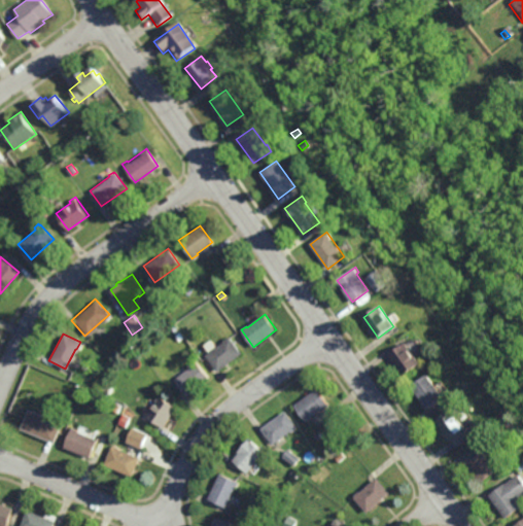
[(217,372),(206,355),(224,342),(223,341),(230,337),(243,353),(217,372)]
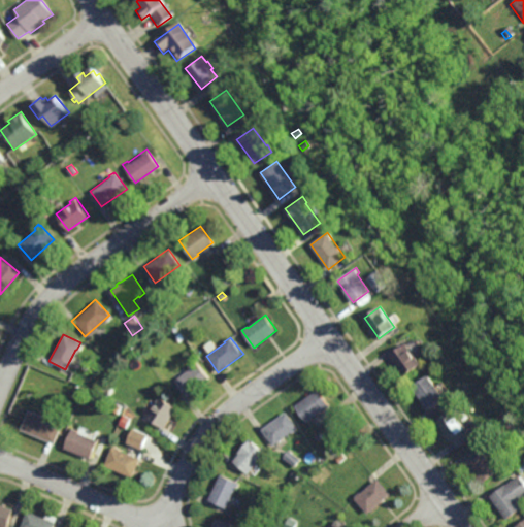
[(404,376),(390,355),(406,343),(421,365),(404,376)]
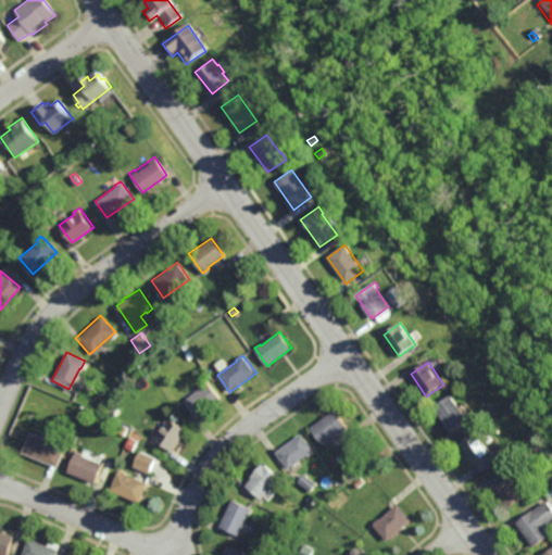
[(154,375),(149,367),(155,363),(161,370),(154,375)]
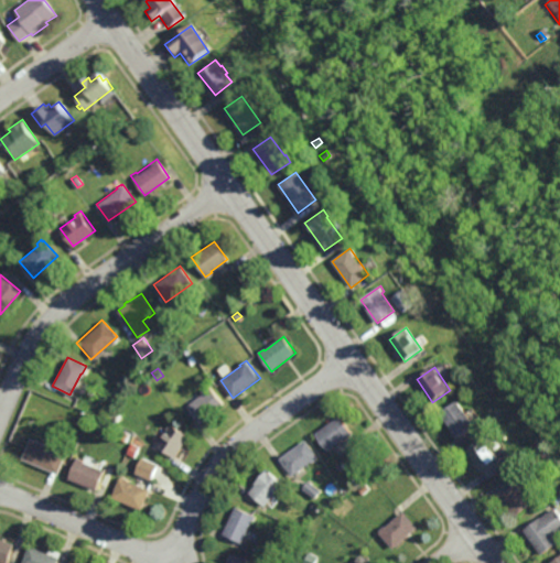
[(119,386),(114,379),(120,374),(126,379),(119,386)]
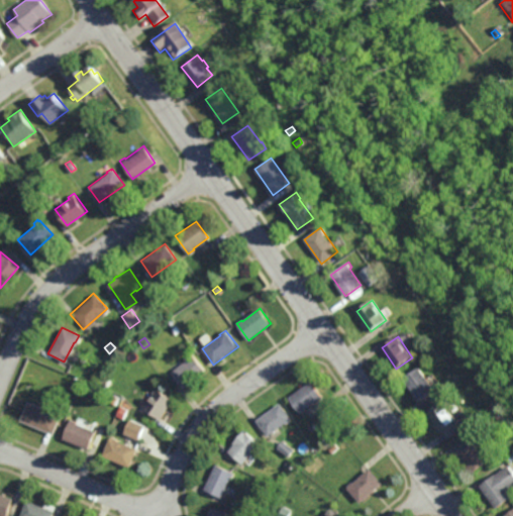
[(183,388),(171,373),(188,359),(187,358),(192,354),(205,371),(183,388)]
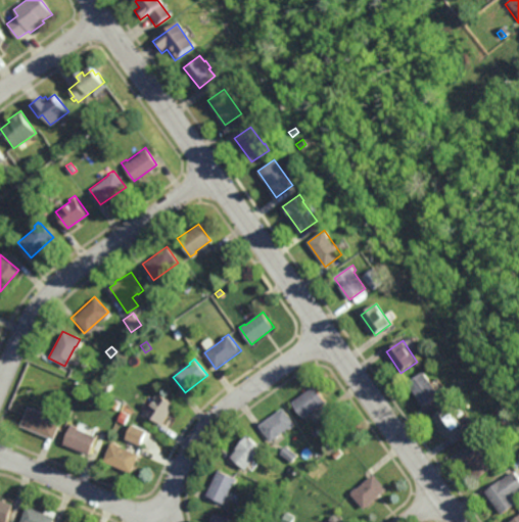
[(425,408),(408,384),(424,372),(441,395),(425,408)]
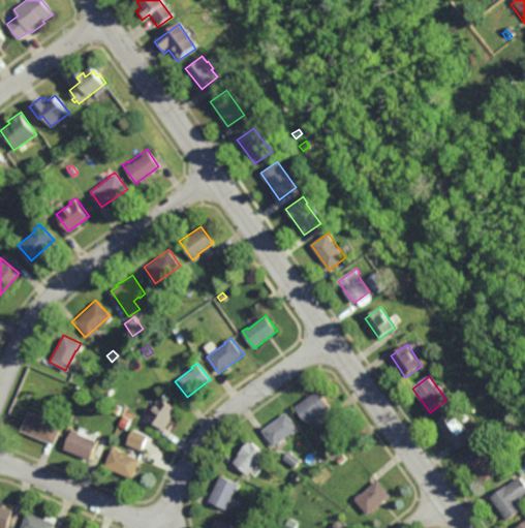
[(106,395),(100,392),(104,384),(111,389),(106,395)]
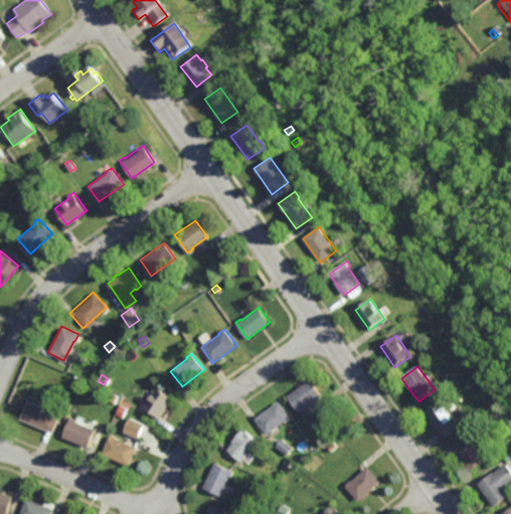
[(299,413),(287,397),(310,380),(321,395),(303,408),(303,409),(299,413)]
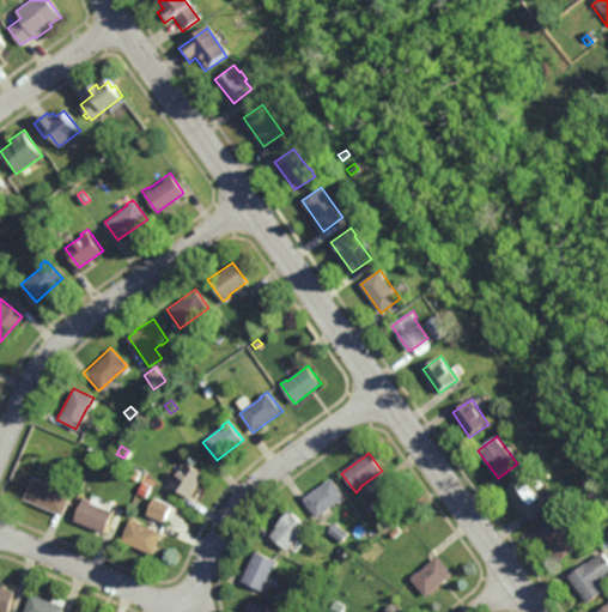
[(188,498),(168,485),(180,467),(177,466),(181,460),(204,474),(188,498)]
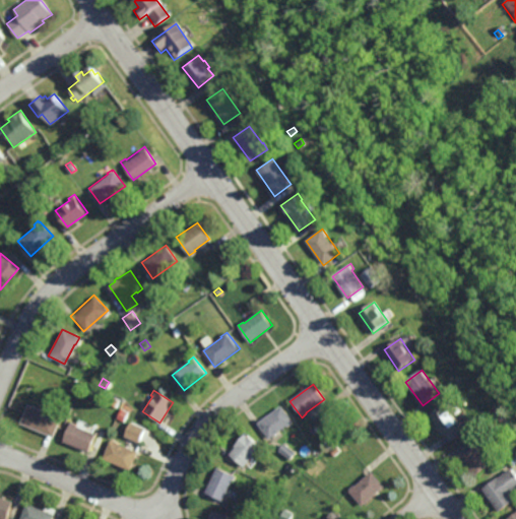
[(115,406),(109,404),(111,396),(118,399),(115,406)]
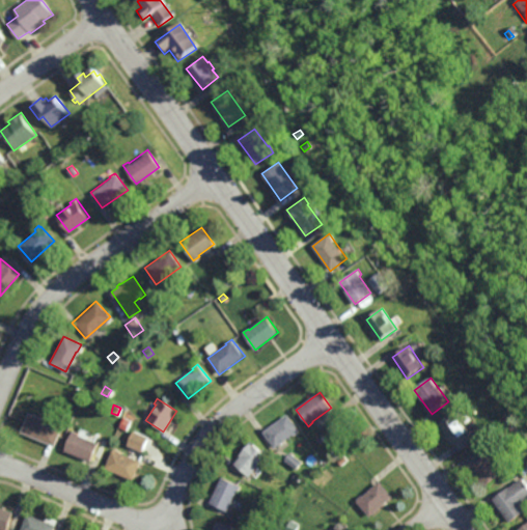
[(462,451),(456,443),(454,444),(440,423),(456,412),(477,441),(462,451)]
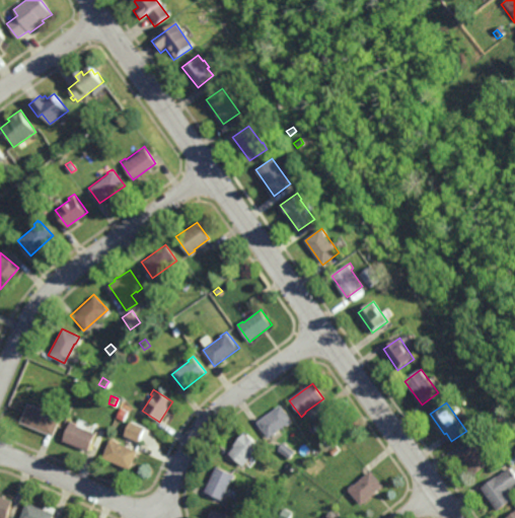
[(52,437),(18,423),(26,403),(60,418),(52,437)]
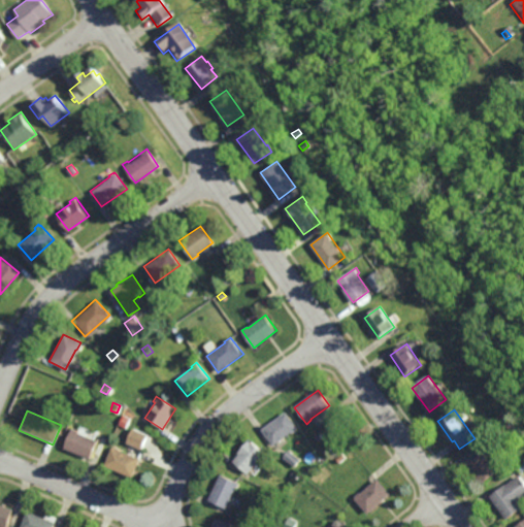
[(293,434),(291,433),(272,447),(261,431),(287,413),(298,428),(296,430),(297,431),(293,434)]
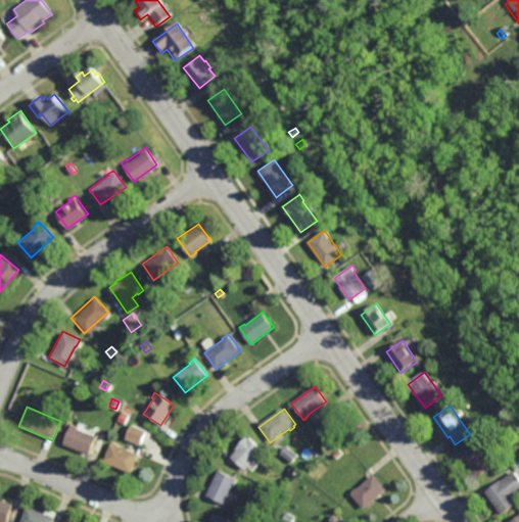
[(87,456),(61,444),(69,425),(75,427),(74,428),(95,437),(87,456)]
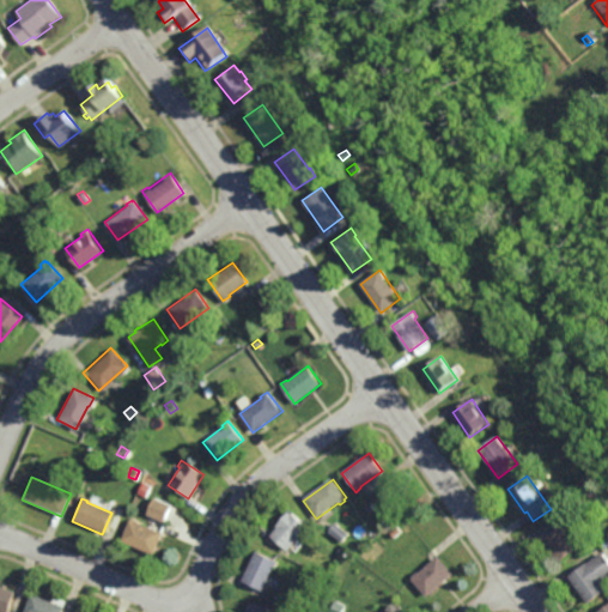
[(163,522),(145,514),(152,498),(170,506),(163,522)]
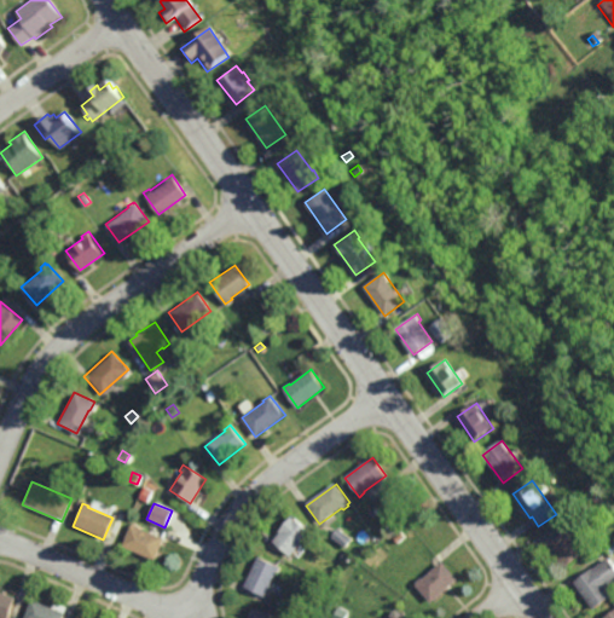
[(371,518),(368,513),(374,508),(377,513),(371,518)]
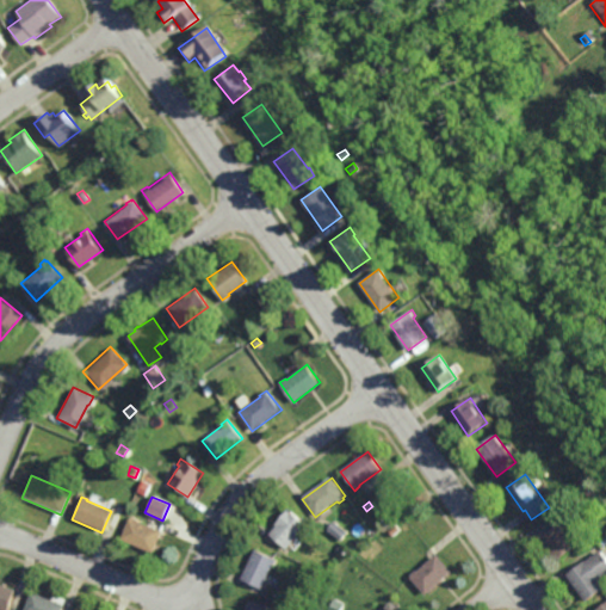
[(308,525),(285,550),(267,535),(274,527),(273,525),(278,519),(278,521),(289,509),(294,512),(292,512),(308,525)]
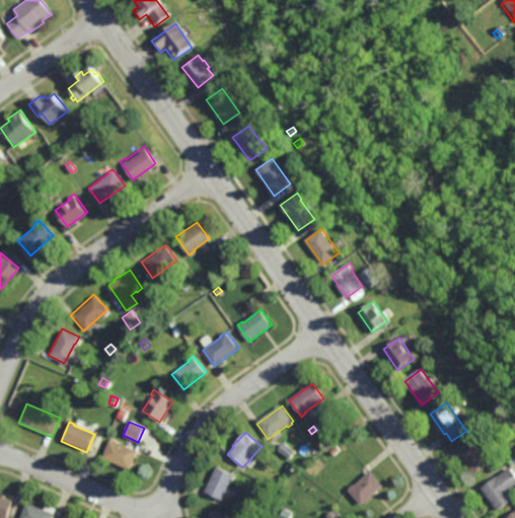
[(128,470),(100,458),(108,439),(116,442),(115,443),(136,452),(128,470)]
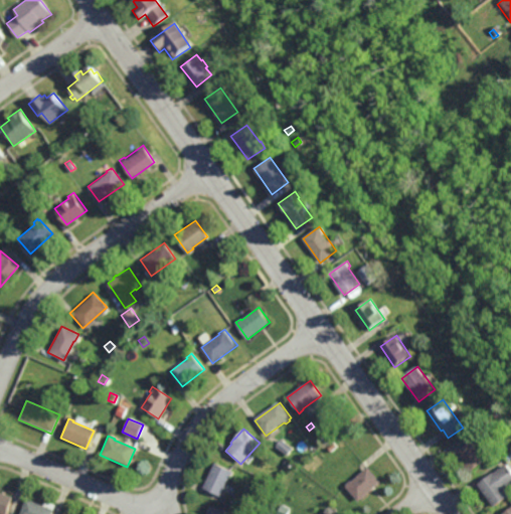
[(340,448),(334,441),(338,437),(343,443),(341,444),(343,446),(340,448)]
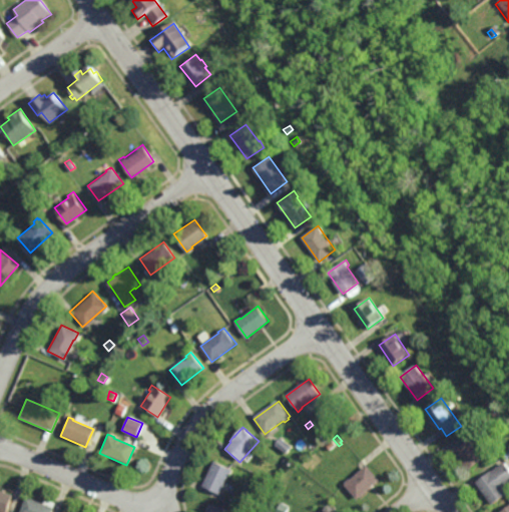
[(286,454),(275,445),(281,438),(292,446),(286,454)]
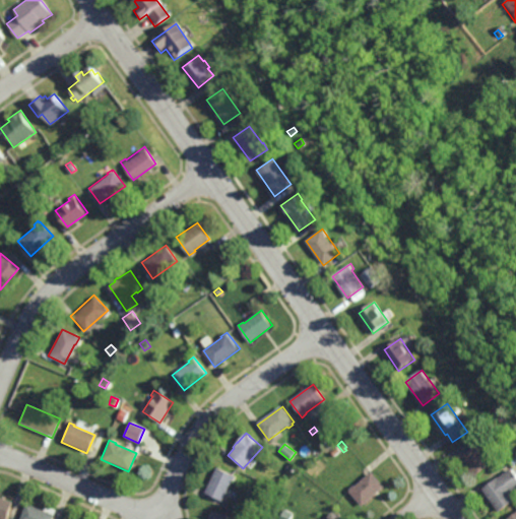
[(473,476),(458,455),(474,444),(490,465),(473,476)]
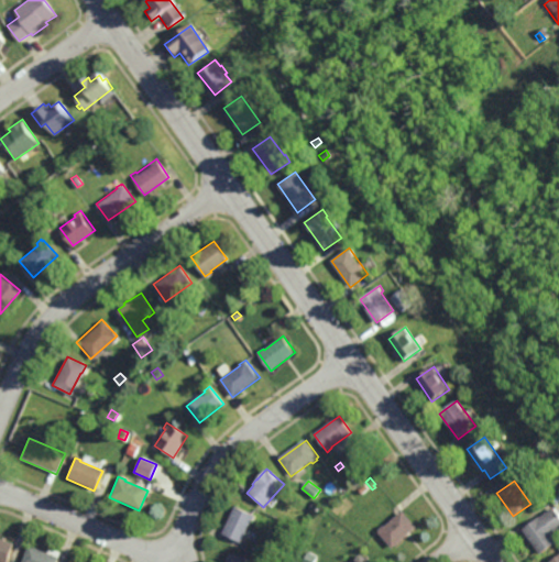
[(362,486),(365,484),(369,488),(361,495),(355,487),(360,483),(362,486)]
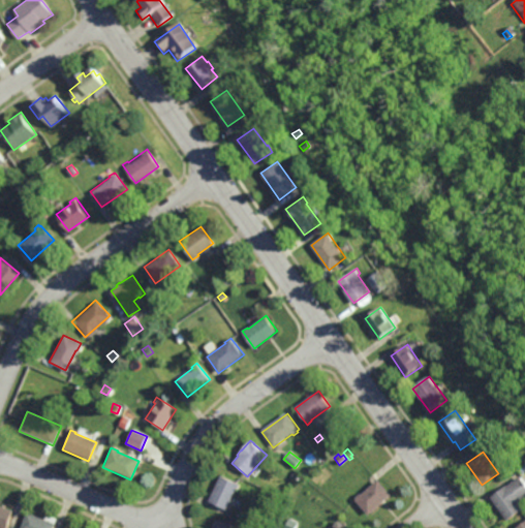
[(295,482),(289,477),(294,473),(298,476),(295,482)]
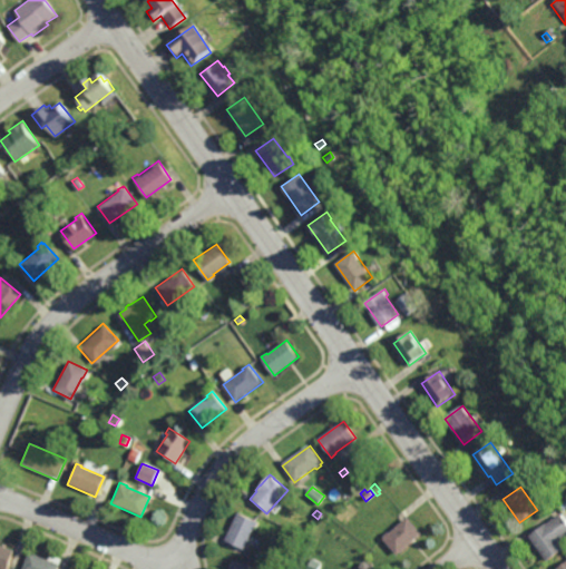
[(345,522),(338,514),(344,510),(351,518),(345,522)]
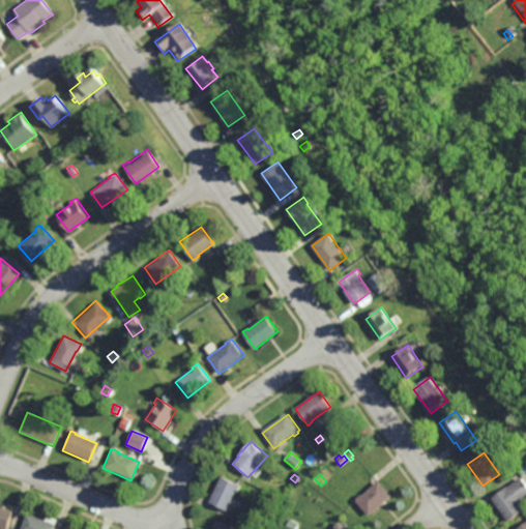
[(507,483),(505,478),(515,474),(518,479),(507,483)]
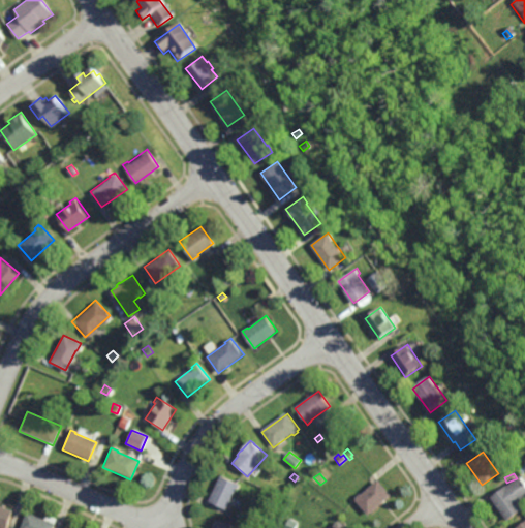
[(236,492),(235,491),(224,511),(207,503),(219,475),(239,485),(236,492)]
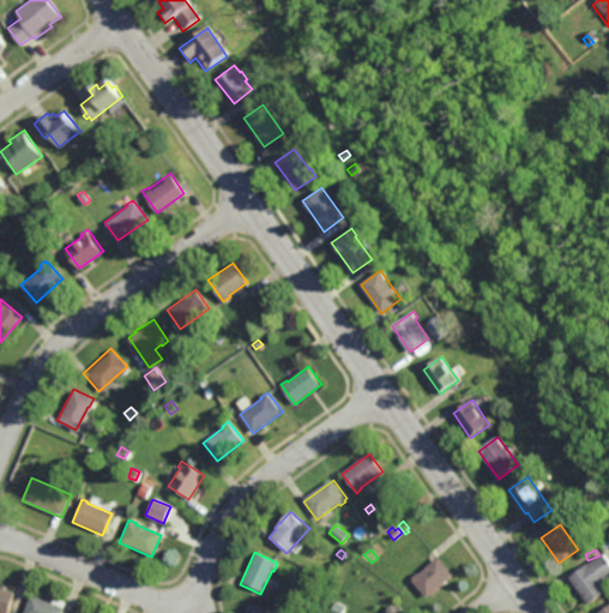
[(608,592),(589,606),(571,578),(604,554),(608,560),(608,583),(606,586),(608,592)]
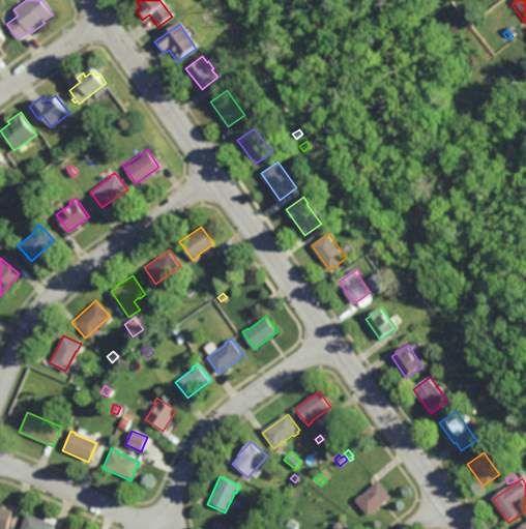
[(369,517),(355,502),(356,501),(355,500),(360,496),(361,497),(378,481),(391,496),(369,517)]
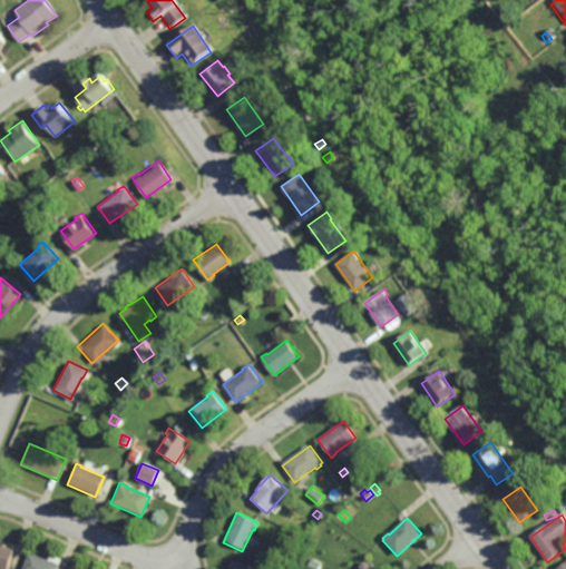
[(0,546),(12,550),(6,568),(0,568),(0,546)]
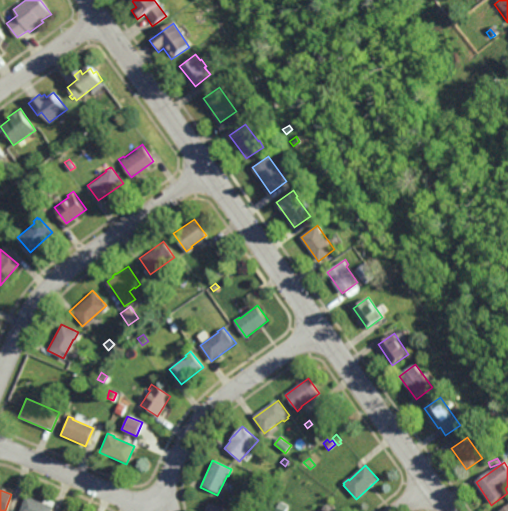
[(16,510),(24,495),(52,507),(50,510),(16,510)]
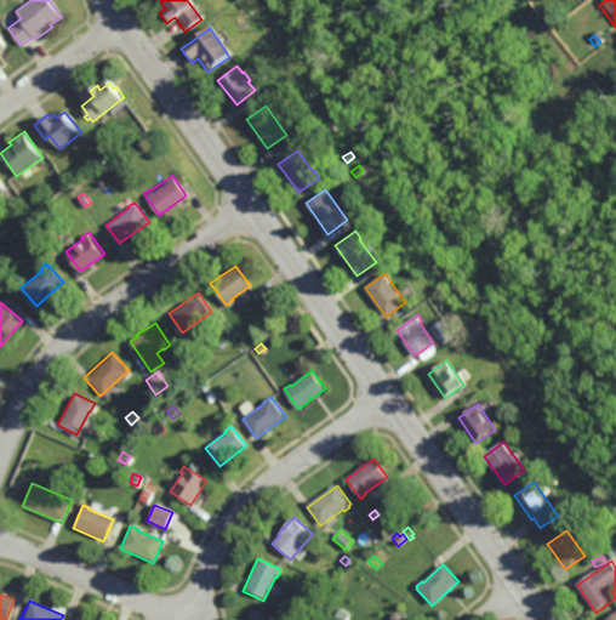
[(292,618),(285,615),(287,606),(295,608),(292,618)]
